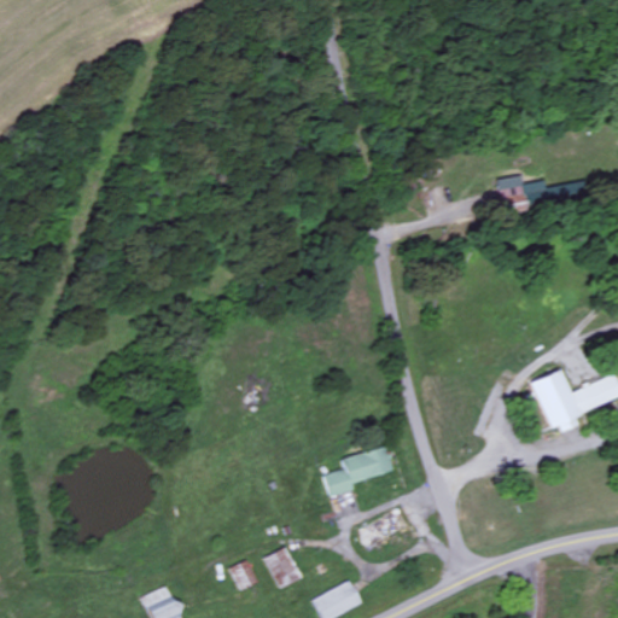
[(499,205),(544,200),(542,184),(522,186),(520,180),(496,182),(499,205)]
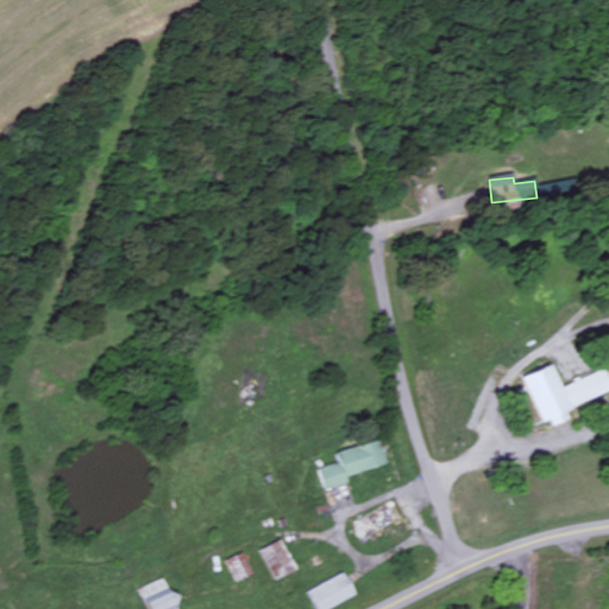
[(522,376),(545,431),(567,420),(564,412),(608,391),(608,385),(602,370),(560,388),(551,364),(522,376)]
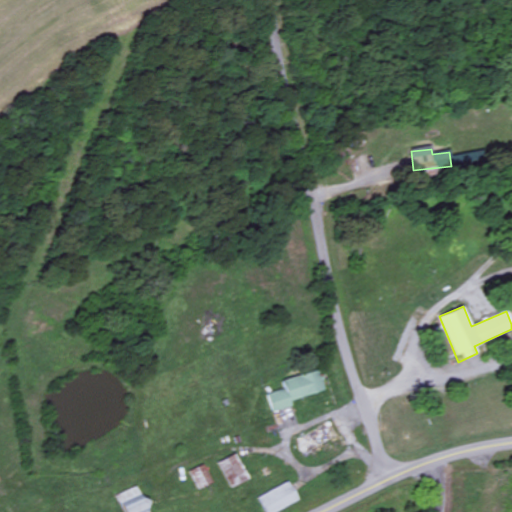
[(272,413),(292,408),(290,401),(325,391),(319,371),(282,381),(285,390),(267,395),(272,413)]
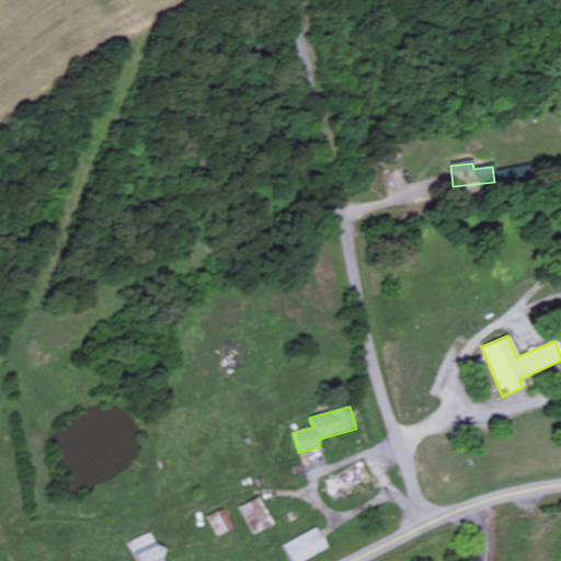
[(237,508),(252,535),(271,525),(255,497),(237,508)]
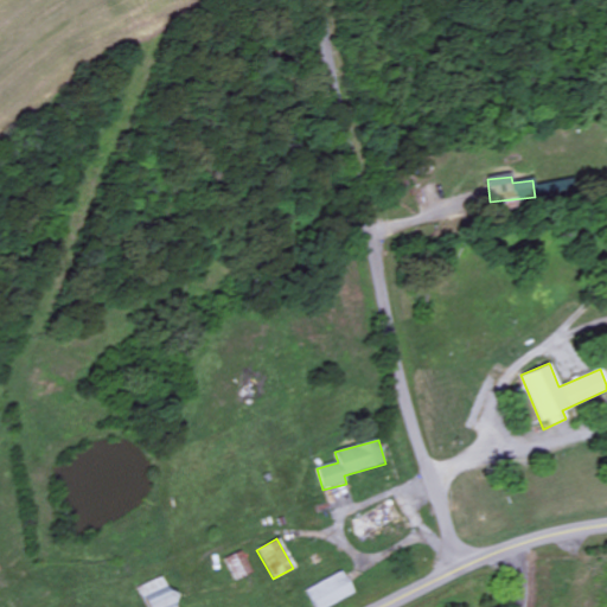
[(234,582),(250,575),(242,551),(224,560),(234,582)]
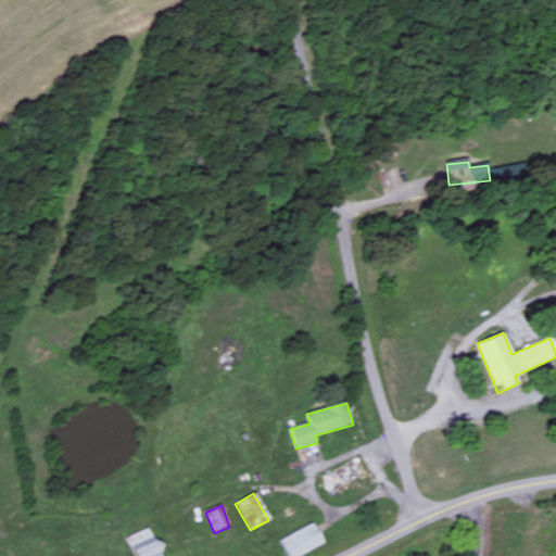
[(285,555),(300,555),(323,546),(313,525),(278,541),(285,555)]
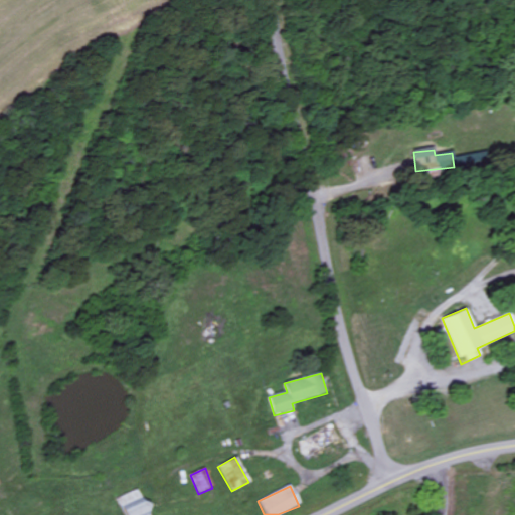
[(118,499),(123,514),(147,514),(139,491),(118,499)]
